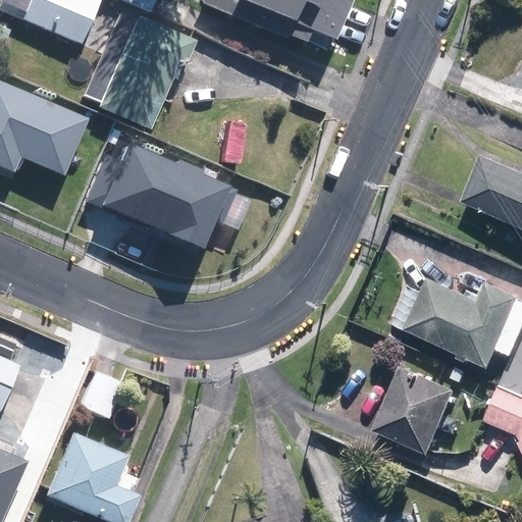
[(102,0),(33,0),(25,19),(84,44),(102,0)]
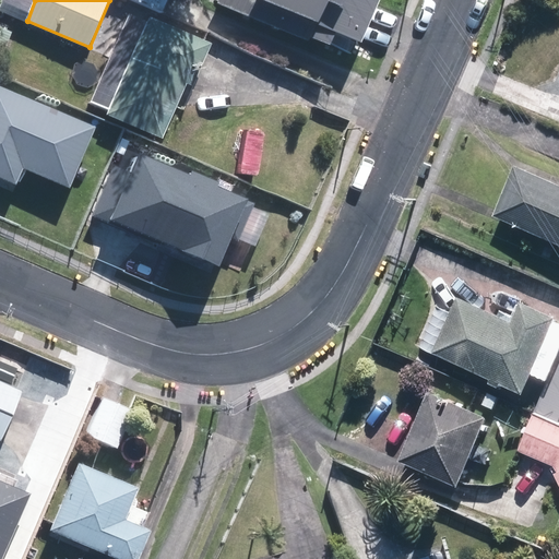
[(221,0),(219,4),(310,40),(311,37),(353,54),(358,40),(363,43),(379,0),(221,0)]
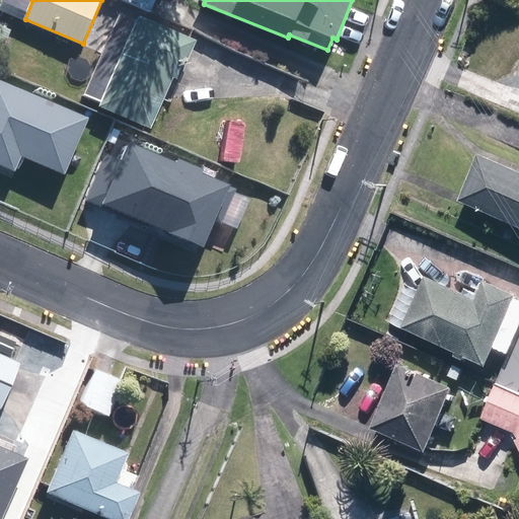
[(101,105),(153,127),(173,76),(181,79),(198,40),(140,16),(139,20),(122,13),(88,94),(103,100),(101,105)]
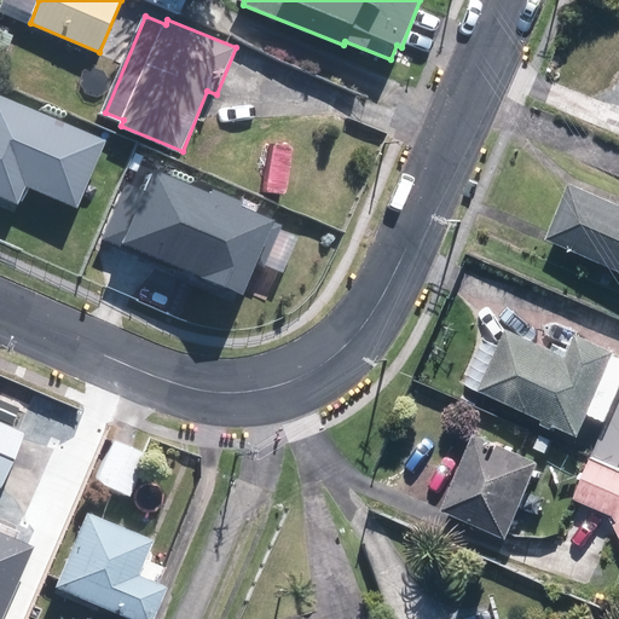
[(0,160),(11,133),(27,139),(39,106),(0,91),(0,160)]
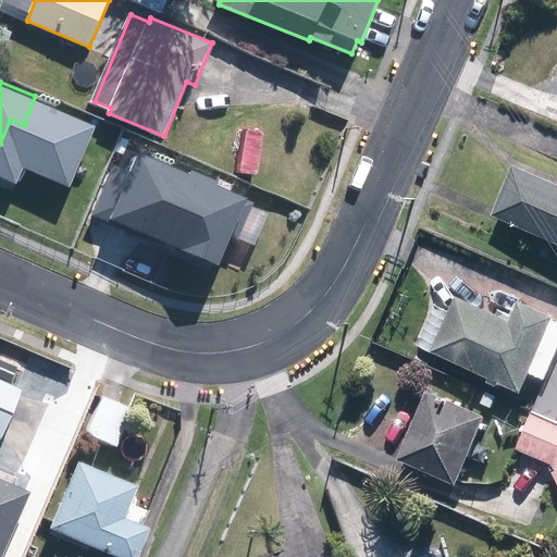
[(103,137),(71,214),(127,238),(133,223),(183,244),(209,182),(103,137)]
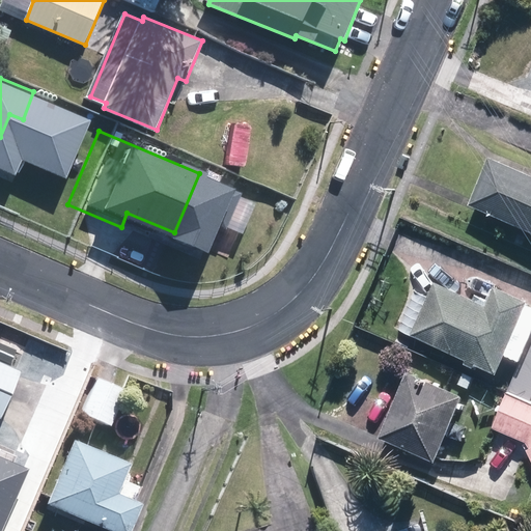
[(530,169),(500,157),(480,204),(530,225),(530,169)]
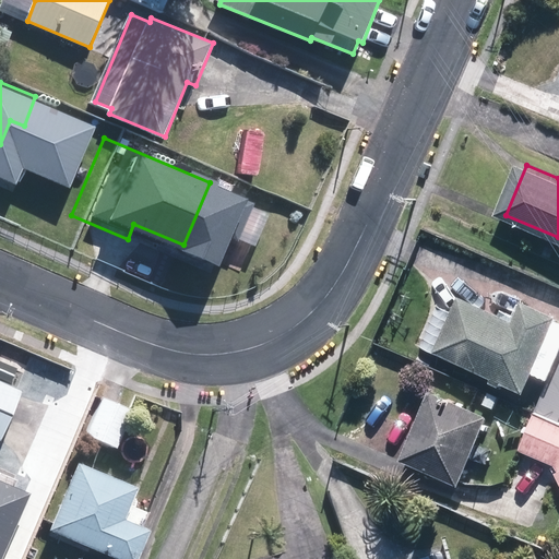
[(471,295),(445,351),(535,391),(558,337),(558,309),(536,299),(526,320),(471,295)]
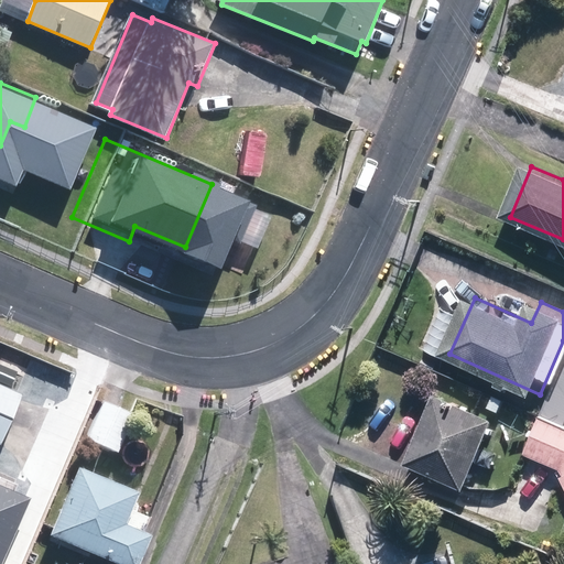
[(25,393),(0,382),(0,442),(4,444),(25,393)]
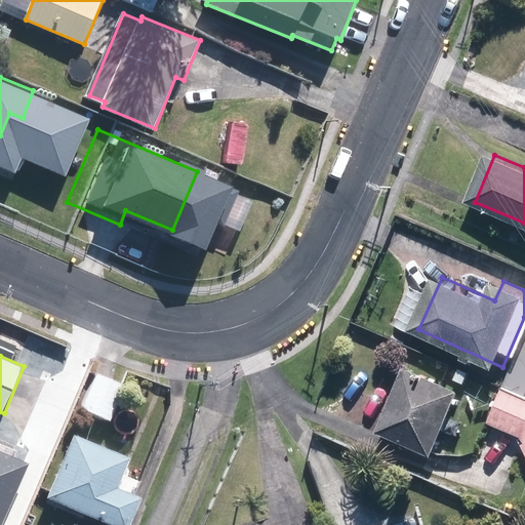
[(469,392),(413,367),(386,430),(441,454),(469,392)]
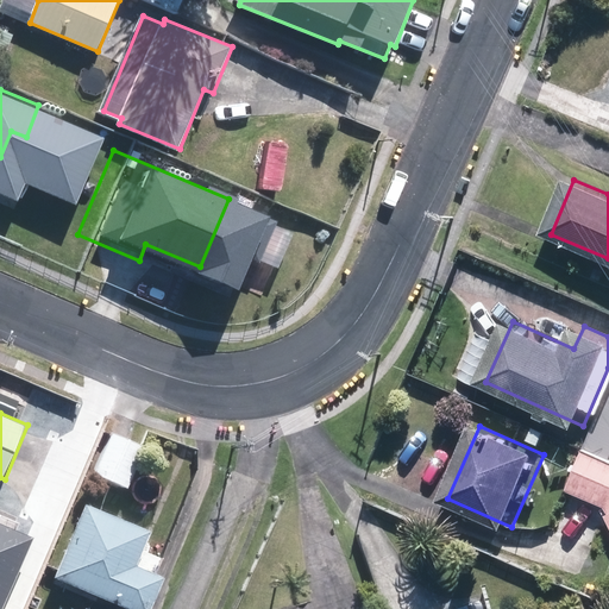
[(111,431),(94,472),(131,488),(148,446),(111,431)]
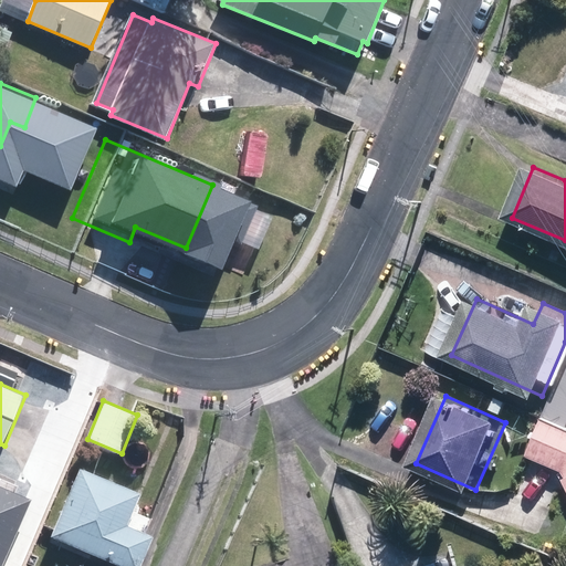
[(565,422),(549,417),(533,456),(565,467),(565,422)]
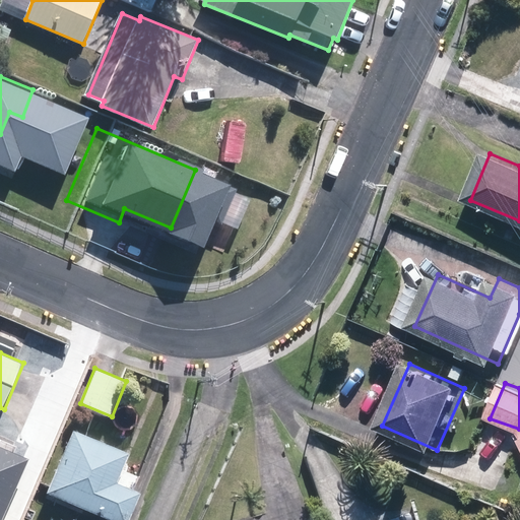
[(117,519),(129,519),(141,492),(118,481),(130,452),(75,429),(49,492),(117,519)]
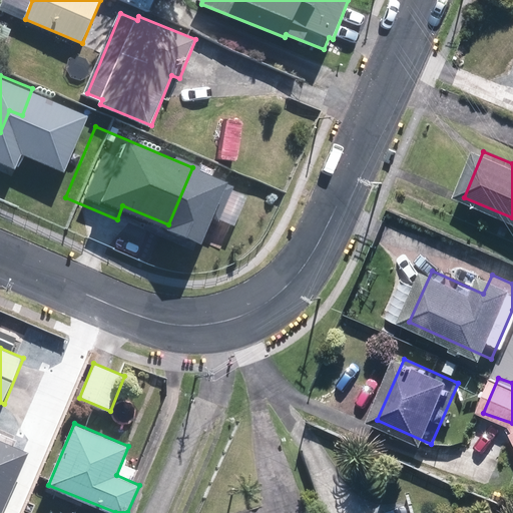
[(0,512),(3,512),(30,452),(0,438),(0,512)]
